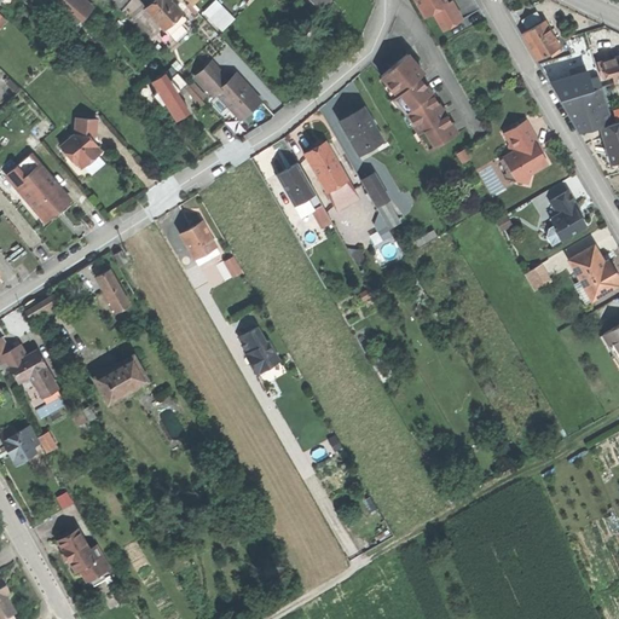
[(50,0),(50,3),(76,25),(93,7),(84,0),(50,0)]
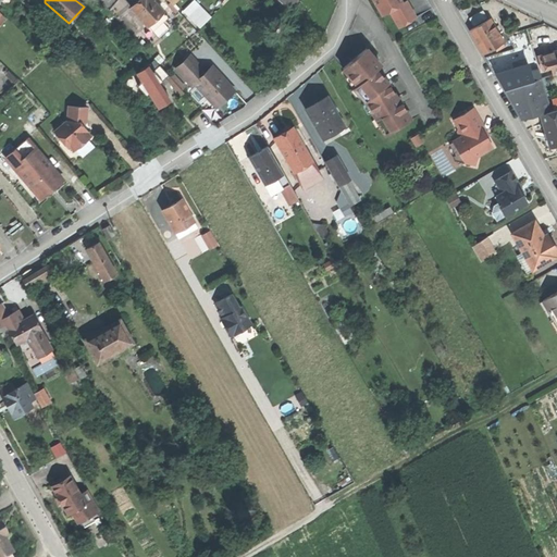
[(139,0),(138,1),(131,8),(147,26),(163,12),(151,0),(139,0)]
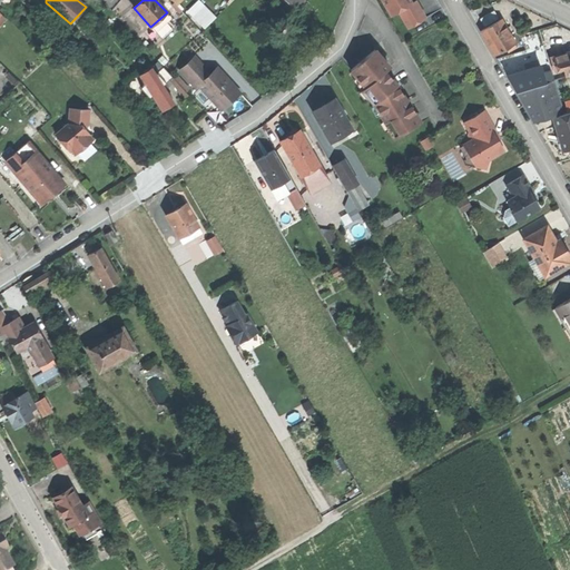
[(277,0),(290,11),(300,0),(277,0)]
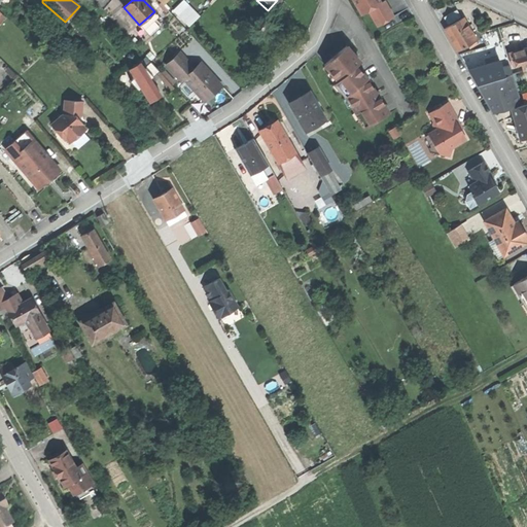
[(353,0),(361,14),(369,10),(379,4),(381,3),(379,0),(353,0)]
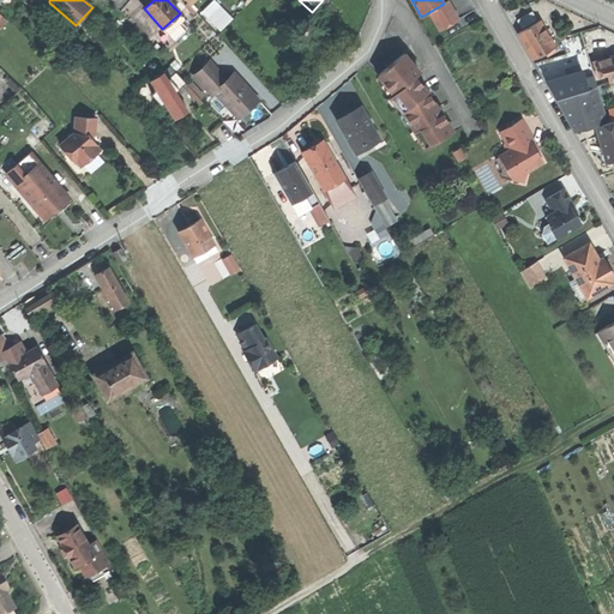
[(446,13),(441,5),(429,12),(434,20),(446,13)]
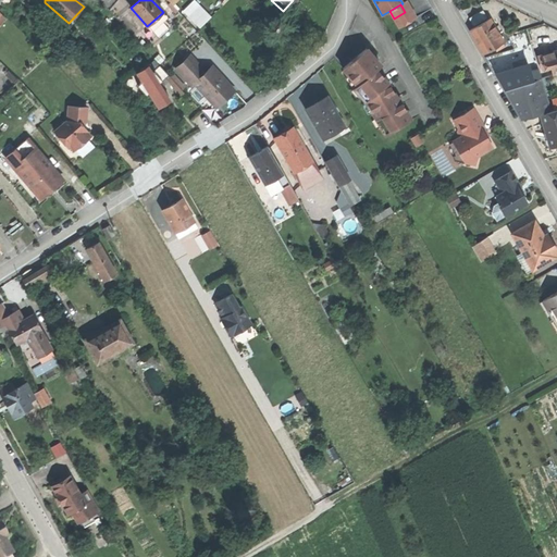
[(469,19),(473,26),(487,19),(482,10),(469,19)]
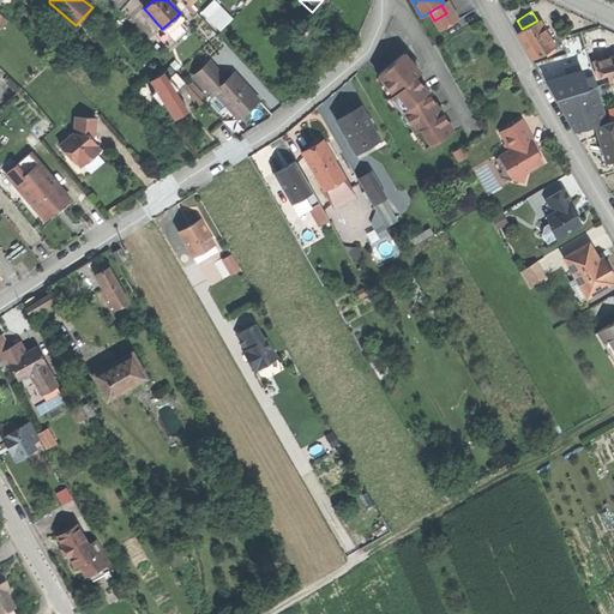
[(186,20),(180,13),(162,29),(168,36),(180,25),(186,20)]
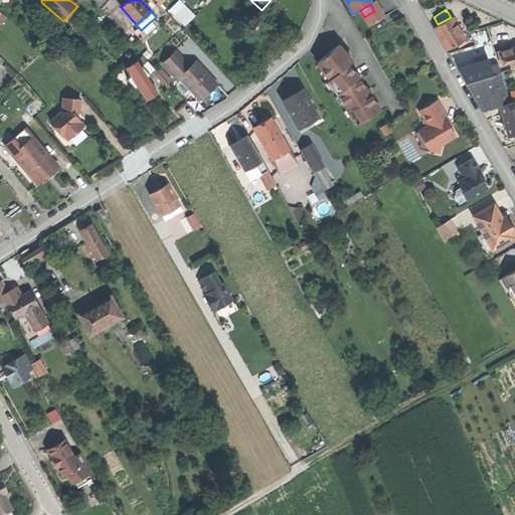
[(434,28),(447,50),(466,39),(458,26),(453,17),(434,28)]
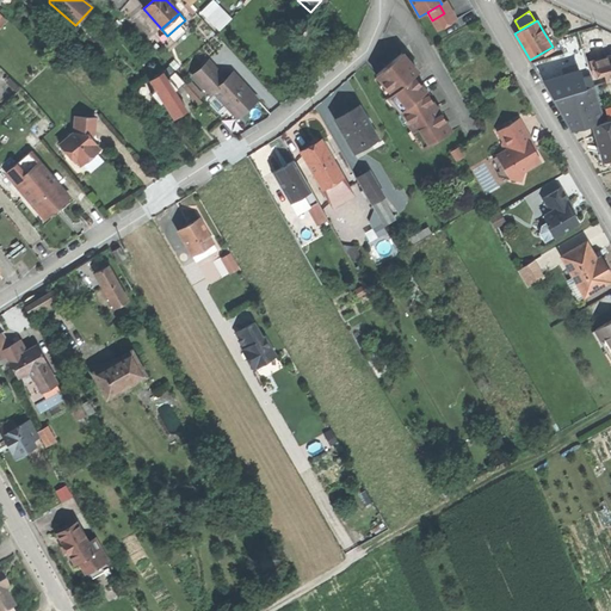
[(185,32),(179,25),(167,36),(174,43),(185,32)]
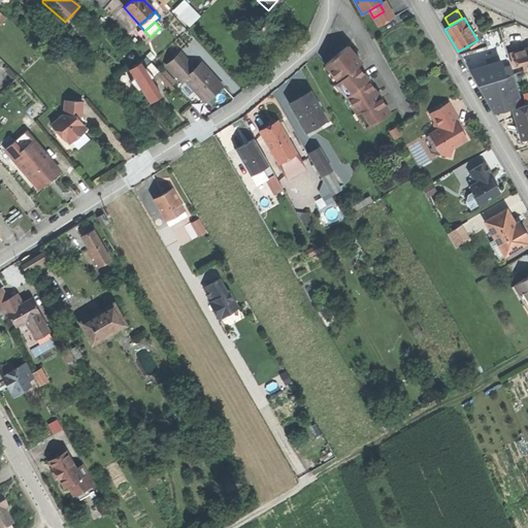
[(348,46),(325,65),(338,81),(335,84),(347,96),(366,129),(391,114),(384,101),(377,92),(376,93),(368,79),(357,66),(361,62),(354,55),(348,46)]
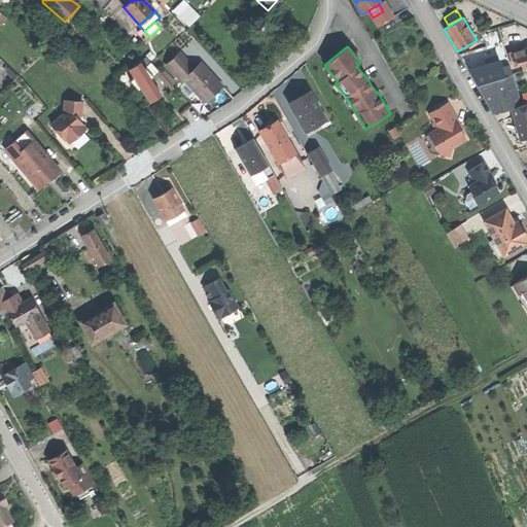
[(521,64),(524,70),(526,69),(526,47),(518,50),(521,64)]
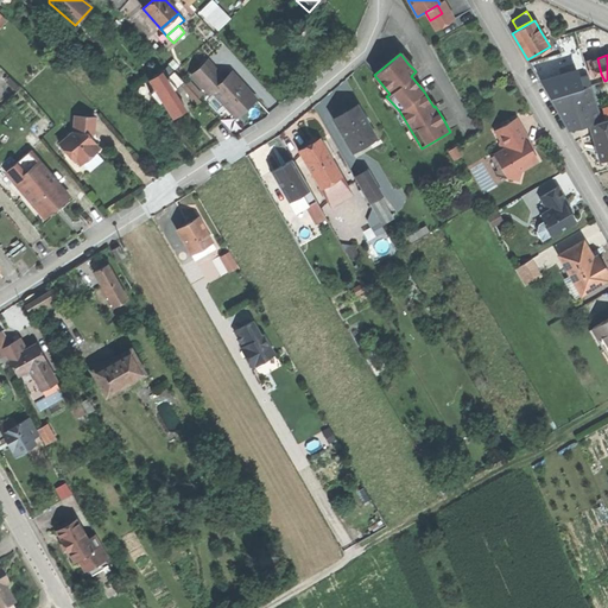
[(590,76),(601,74),(597,58),(586,62),(590,76)]
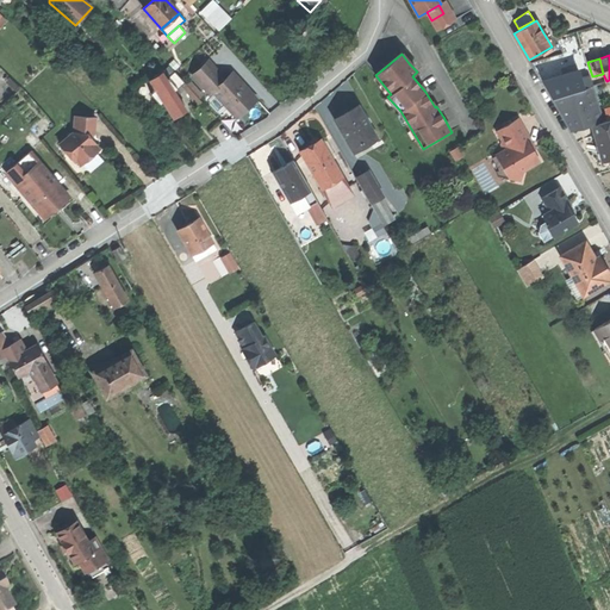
[(209,61),(193,75),(211,94),(213,92),(237,118),(248,109),(256,100),(232,74),(225,80),(209,61)]
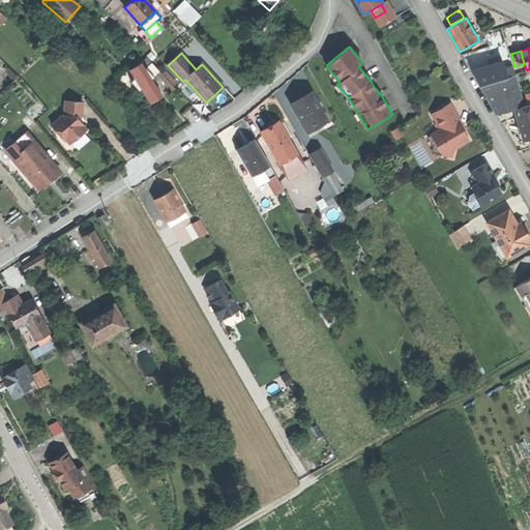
[(143,88),(151,102),(156,99),(162,96),(151,80),(150,78),(153,76),(154,78),(160,72),(152,63),(145,69),(141,62),(130,69),(136,78),(130,82),(139,91),(143,88)]
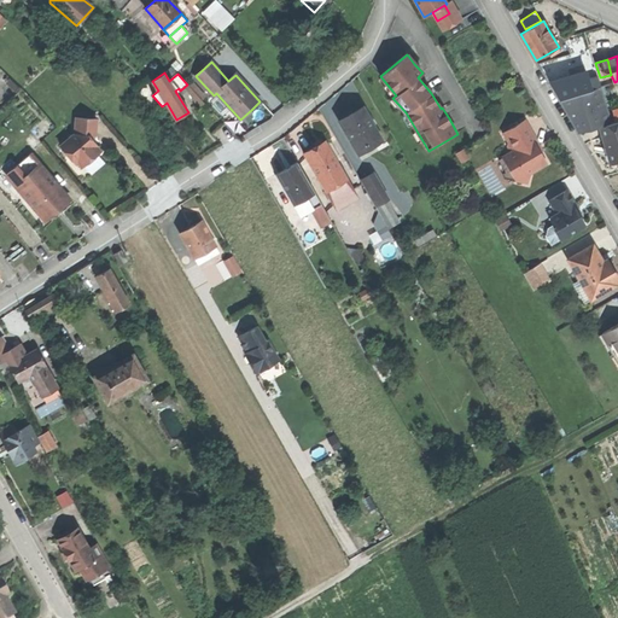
[(559,99),(593,89),(588,79),(586,73),(551,83),(559,99)]
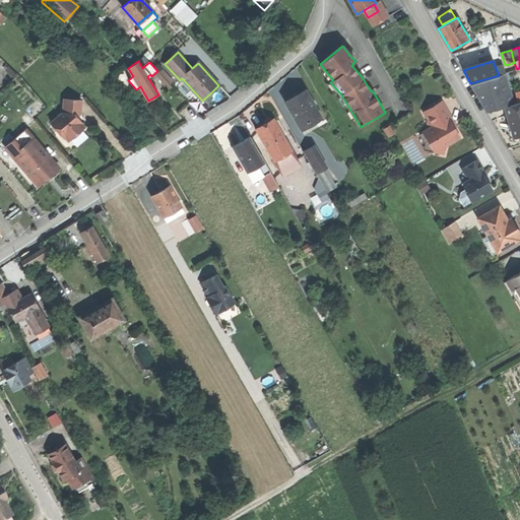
[(502,65),(495,66),(499,75),(500,74),(505,73),(502,65)]
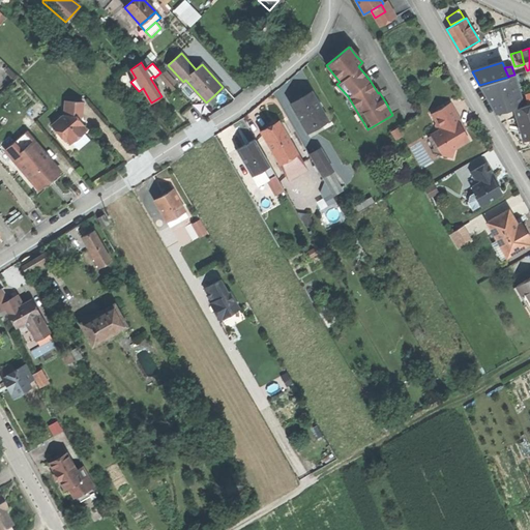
[(509,76),(508,77),(479,85),(495,113),(513,108),(519,107),(509,76)]
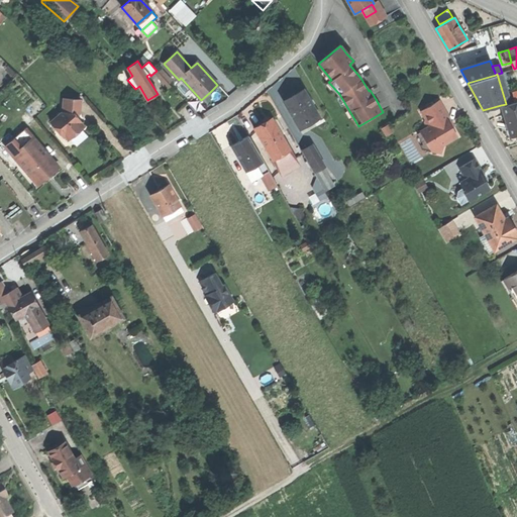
[(294,93),(283,99),(295,120),(299,118),(301,122),(317,113),(303,88),(294,93)]
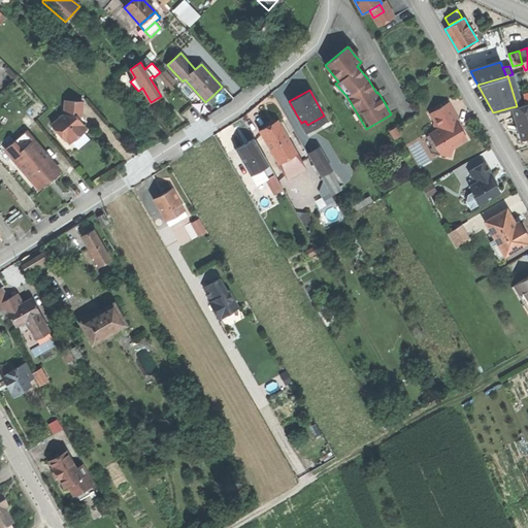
[(65,100),(64,114),(52,125),(64,139),(67,138),(70,142),(79,135),(86,129),(83,125),(83,124),(78,119),(79,118),(78,116),(81,116),(83,101),(65,100)]
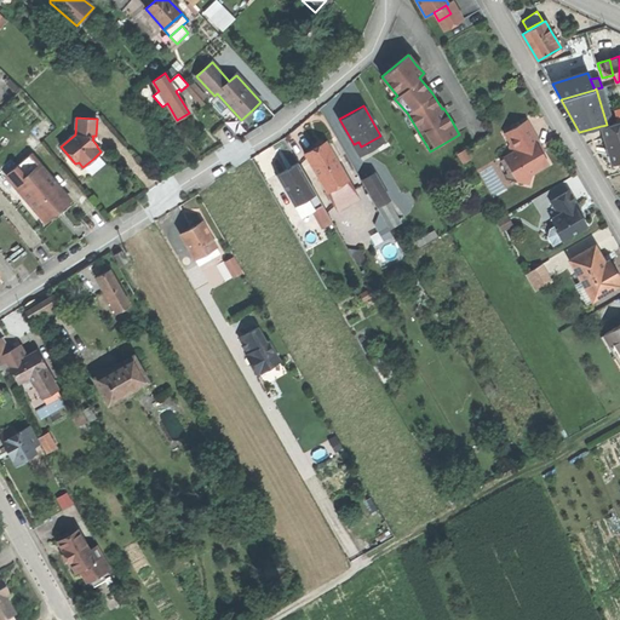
[(619,160),(619,120),(618,121),(607,125),(601,126),(607,147),(612,164),(619,160)]
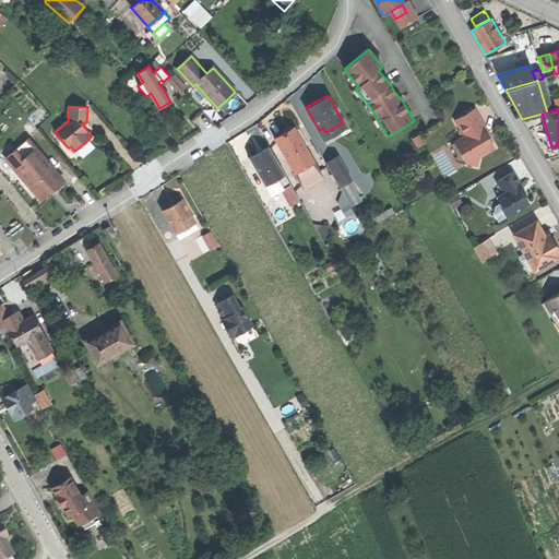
[(474,109),(455,120),(460,128),(459,131),(462,138),(454,142),(466,164),(477,166),(479,156),(495,147),(488,137),(486,138),(480,128),(483,127),(484,126),(474,109)]
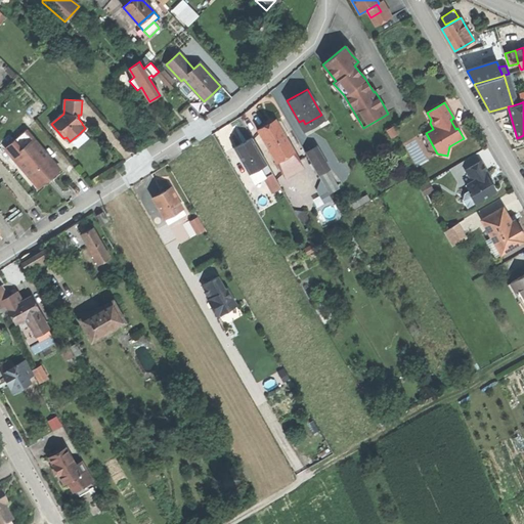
[(324,119),(321,115),(305,124),(307,128),(324,119)]
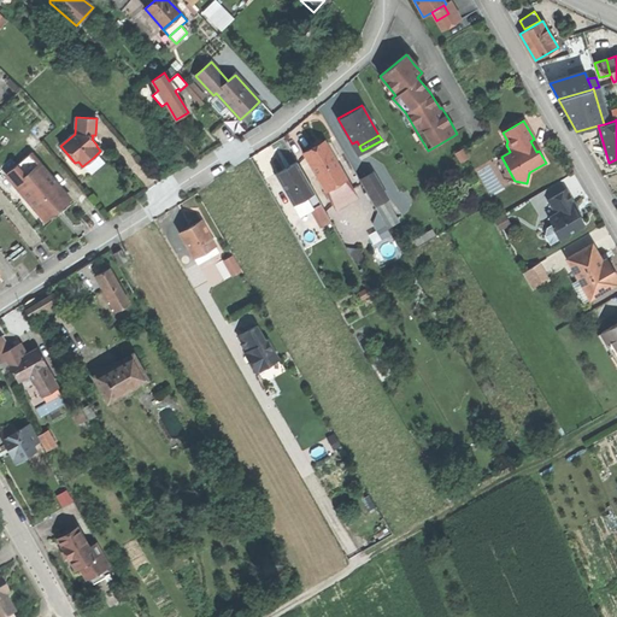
[(301,150),(323,186),(342,175),(321,139),(311,145),(301,150)]
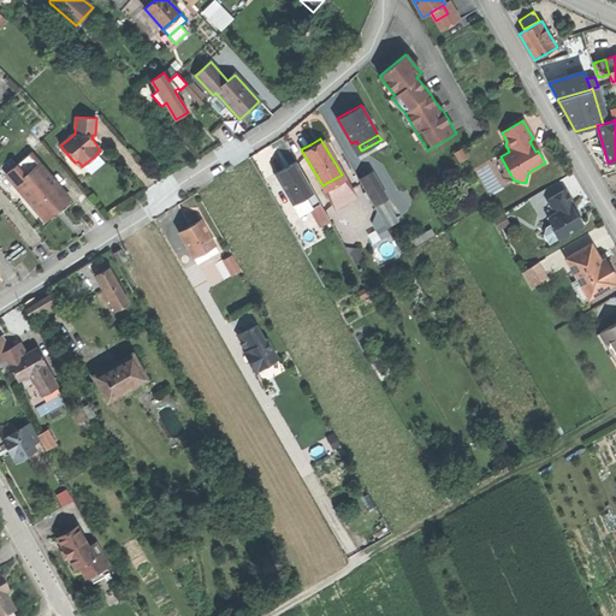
[(15,185),(43,220),(54,211),(53,208),(57,205),(59,207),(69,199),(30,153),(9,171),(18,182),(15,185)]
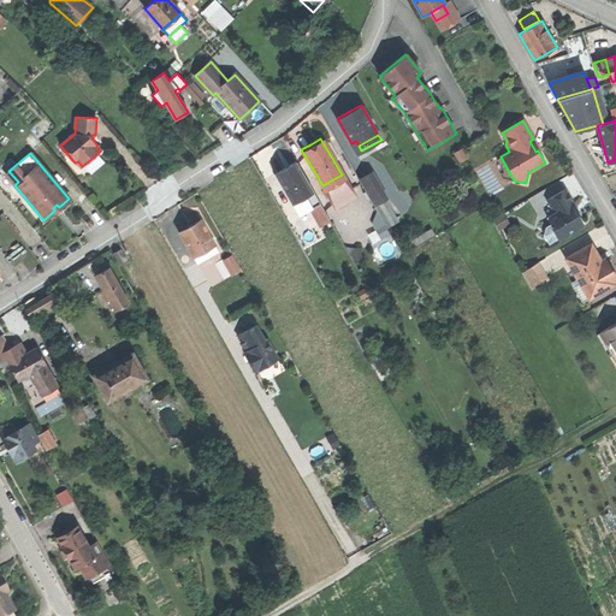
[(505,185),(514,181),(501,157),(492,161),(505,185)]
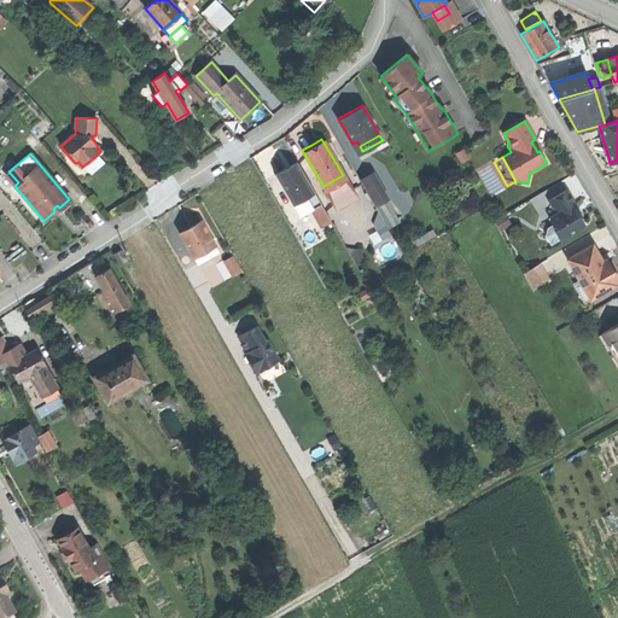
[(285,169),(277,174),(295,207),(304,202),(308,199),(318,194),(299,162),(285,169)]
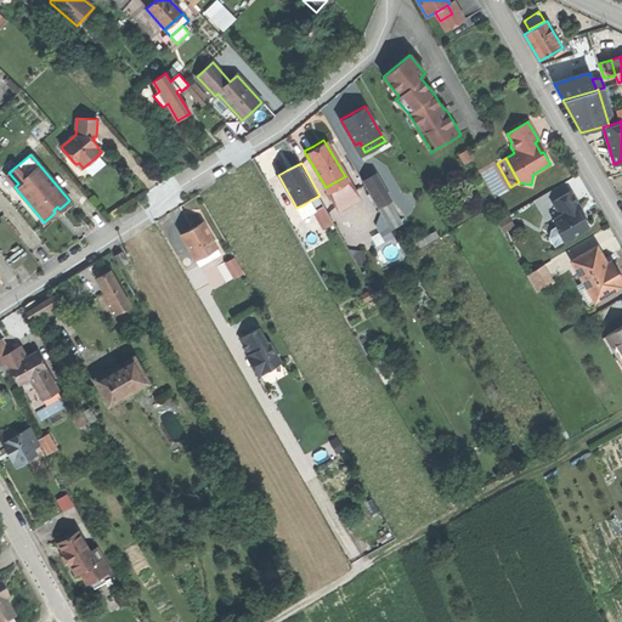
[(5,175),(15,187),(18,184),(9,173),(5,175)]
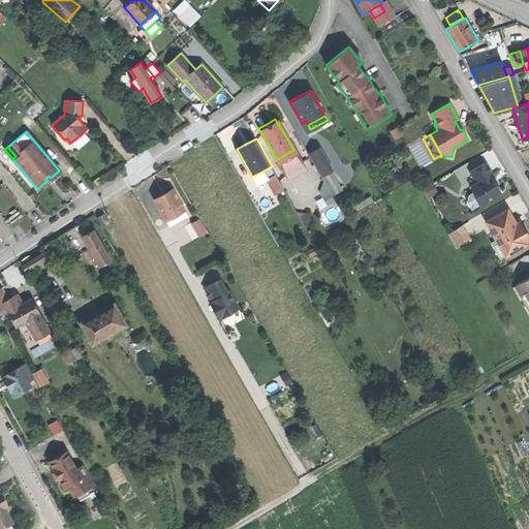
[(318,148),(308,153),(320,176),(332,170),(318,148)]
